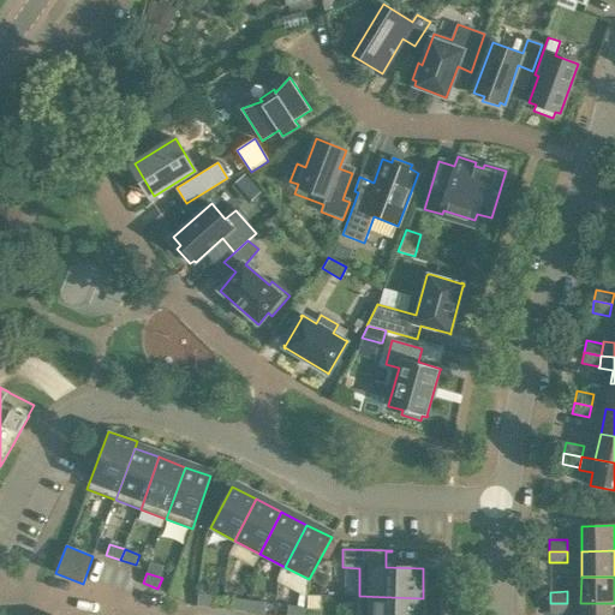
[(214,596),(198,595),(197,605),(213,608),(214,596)]
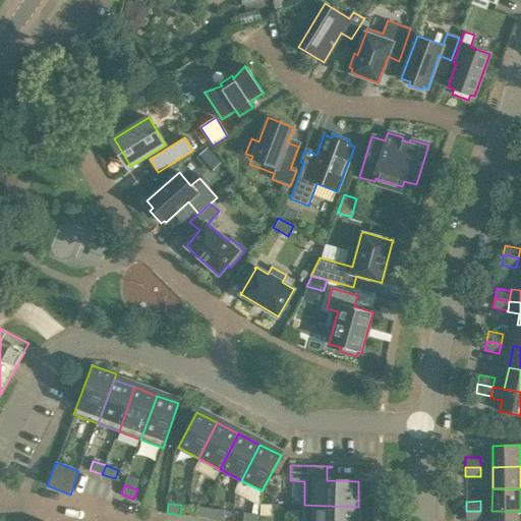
[(358,520),(359,515),(357,514),(358,507),(304,505),(303,520),(358,520)]
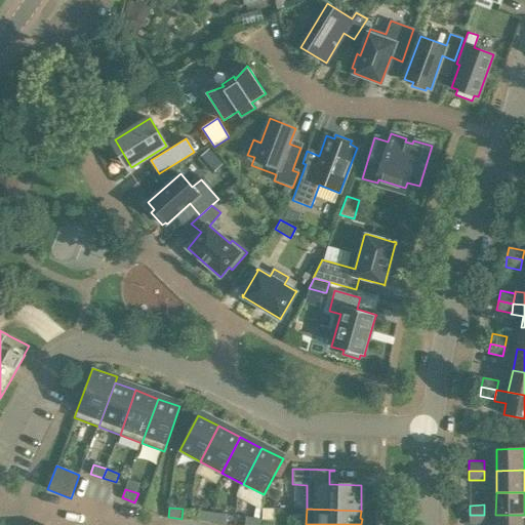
[(200,511),(198,521),(211,523),(212,513),(200,511)]
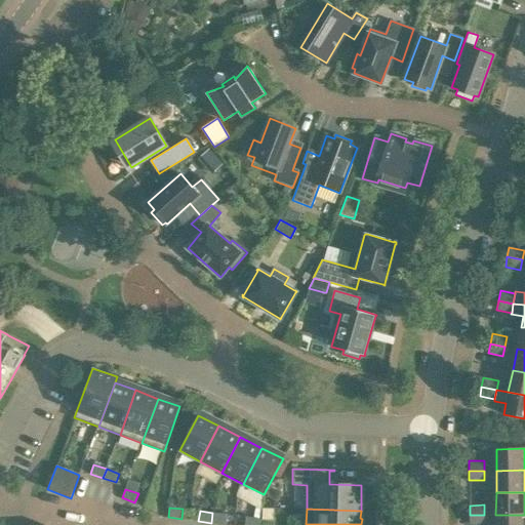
[(212,513),(211,523),(225,524),(226,515),(212,513)]
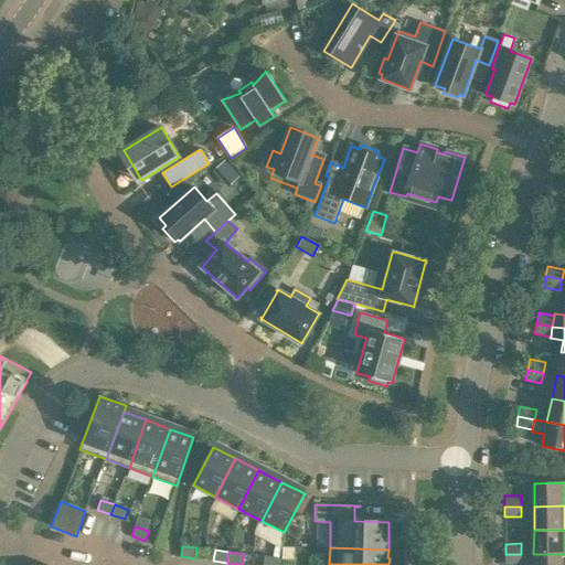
[(521,554),(505,554),(505,564),(521,564),(521,554)]
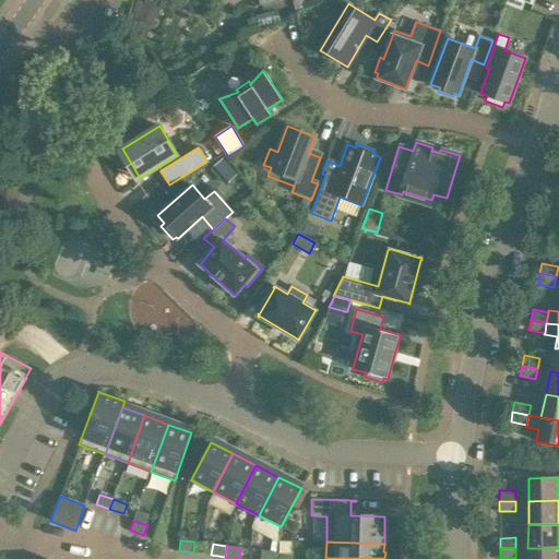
[(558,558),(558,548),(527,548),(527,558),(558,558)]
